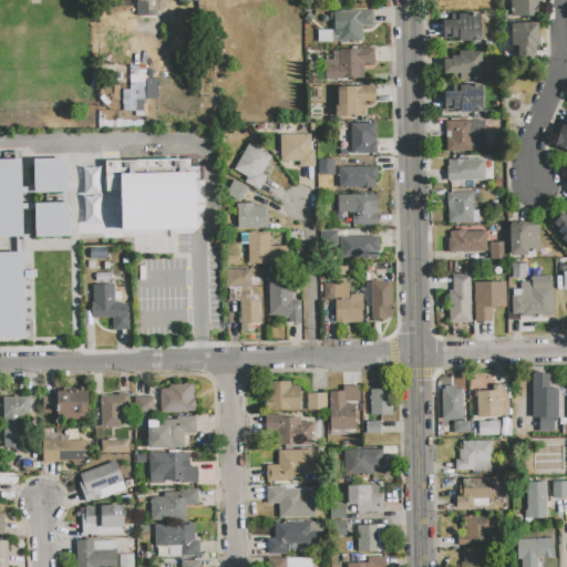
[(135,0),(135,16),(152,16),(152,0),(135,0)]
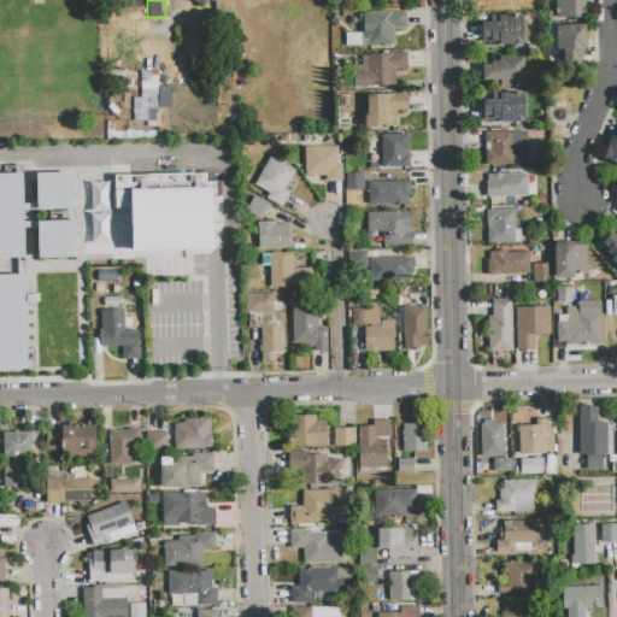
[(554,0),(585,0),(586,18),(556,18),(554,0)]
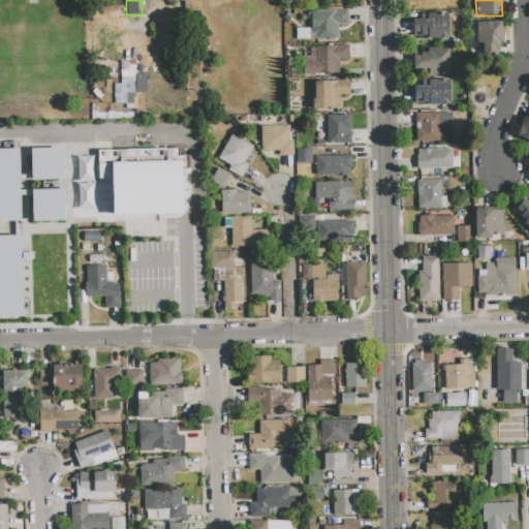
[(348,10),(349,25),(338,25),(338,38),(315,39),(315,34),(312,34),(311,11),(348,10)]
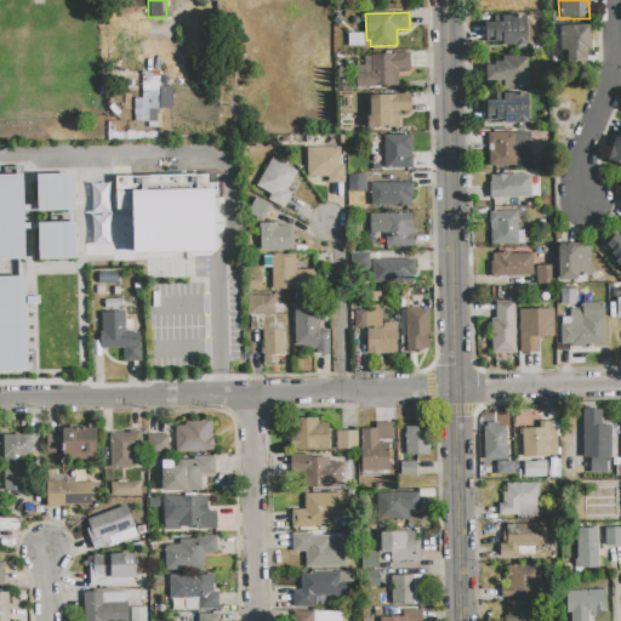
[(527,15),(527,46),(502,46),(502,43),(485,44),(485,22),(502,22),(501,16),(527,15)]
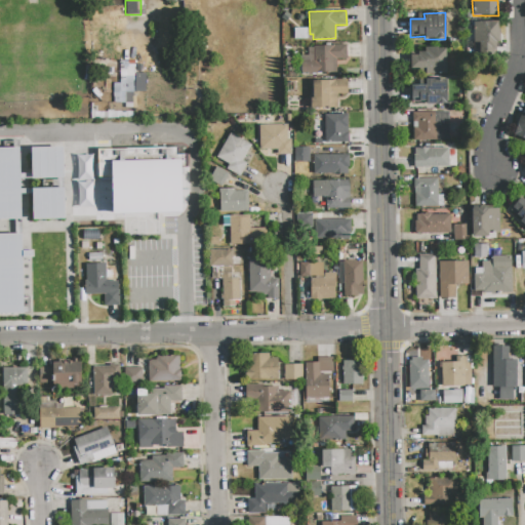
[(479,22),(495,22),(496,56),(480,56),(479,22)]
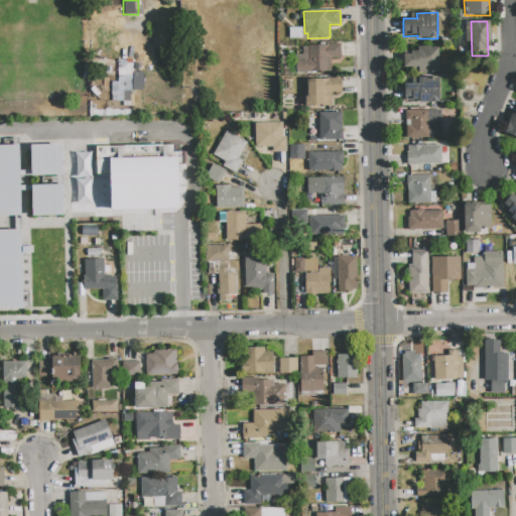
[(331,72),(295,73),(295,54),(302,54),(302,47),(308,46),(308,45),(341,44),(341,58),(330,58),(331,72)]
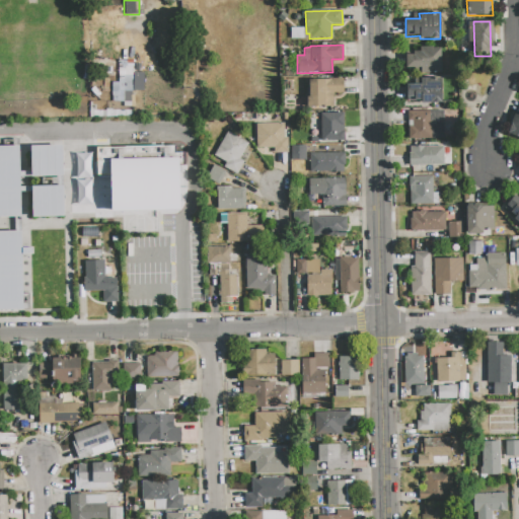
[(440,48),(441,73),(414,74),(414,68),(405,68),(405,55),(414,55),(414,52),(420,51),(420,49),(440,48)]
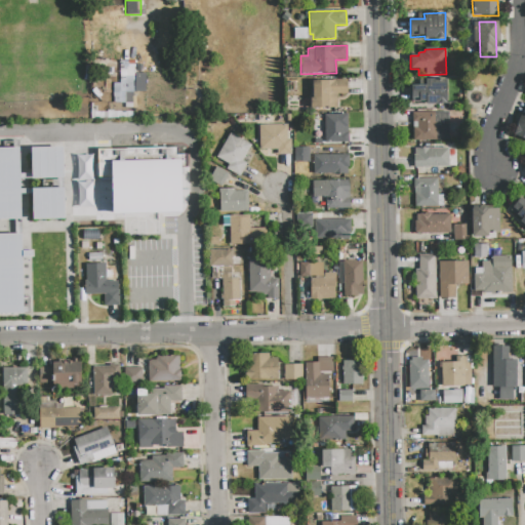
[(133,62),(119,61),(118,103),(132,103),(133,62)]
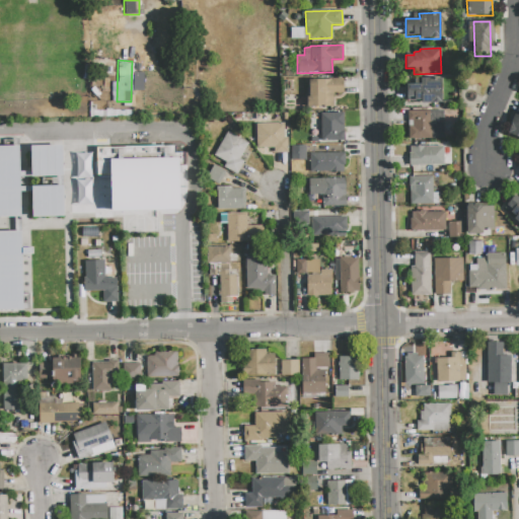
[(440,78),(441,103),(422,103),(422,101),(408,101),(406,84),(421,84),(421,78),(440,78)]
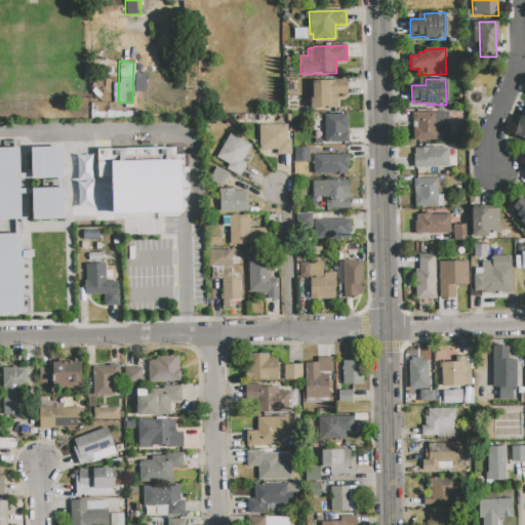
[(312,81),(347,80),(347,94),(336,94),(337,108),(311,109),(311,97),(313,97),(312,81)]
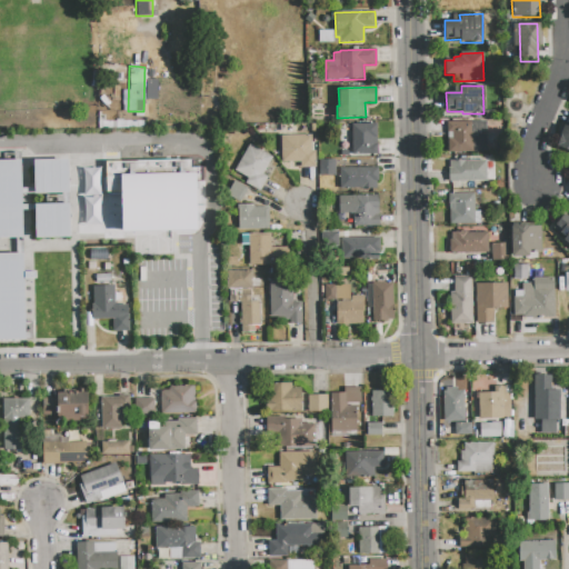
[(568,150),(556,146),(566,118),(568,118),(568,150)]
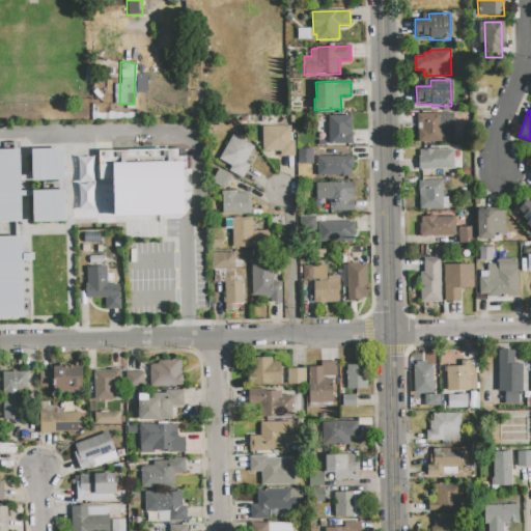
[(417,114),(453,113),(453,122),(447,123),(447,140),(441,141),(441,142),(418,143),(417,114)]
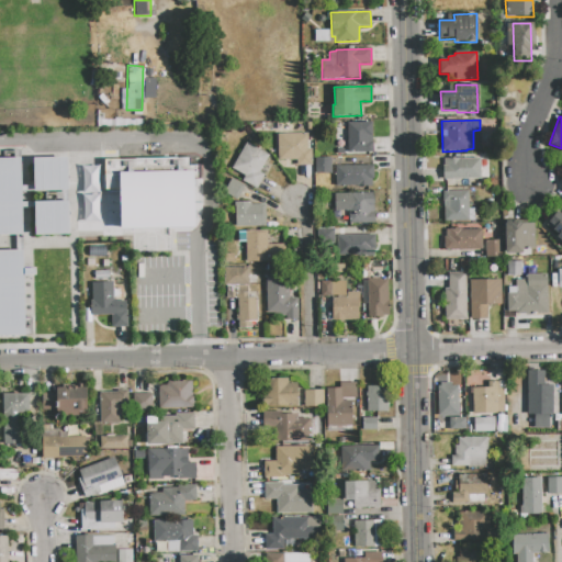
[(347,122),(371,121),(372,153),(347,154),(347,122)]
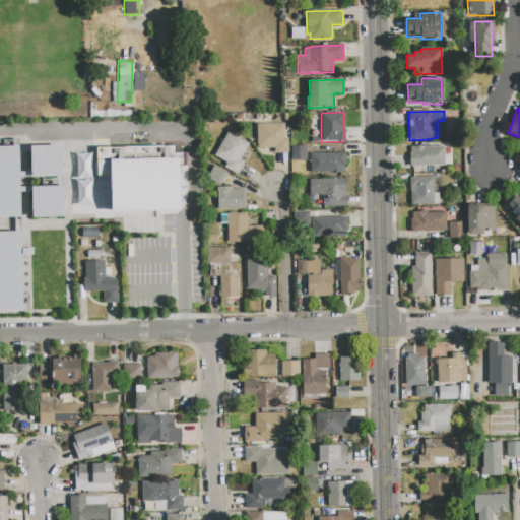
[(257,124),(283,123),(283,138),(287,138),(287,153),(274,153),(274,148),(258,149),(257,124)]
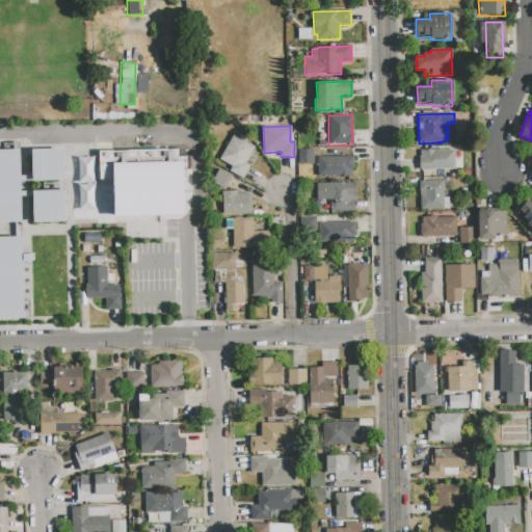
[(232,166),(219,159),(233,135),(255,148),(245,163),(250,166),(243,179),(229,170),(232,166)]
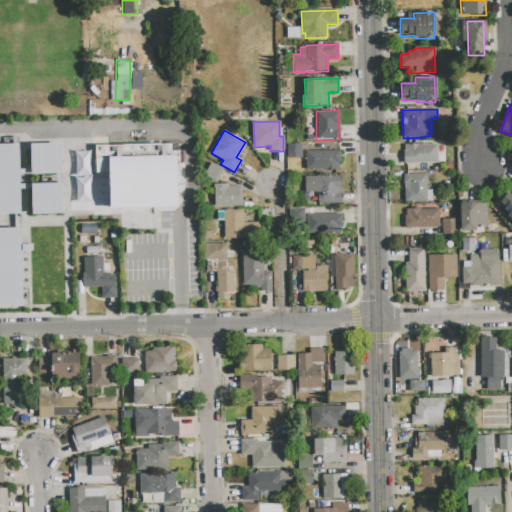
[(301,159),(288,159),(287,143),(301,142),(301,159)]
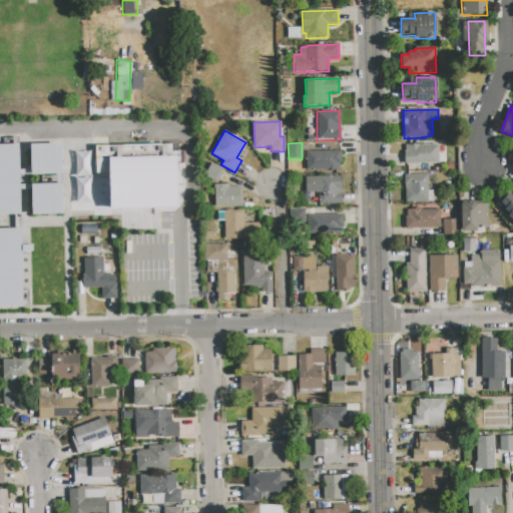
[(0,144),(19,144),(21,214),(0,214),(0,144)]
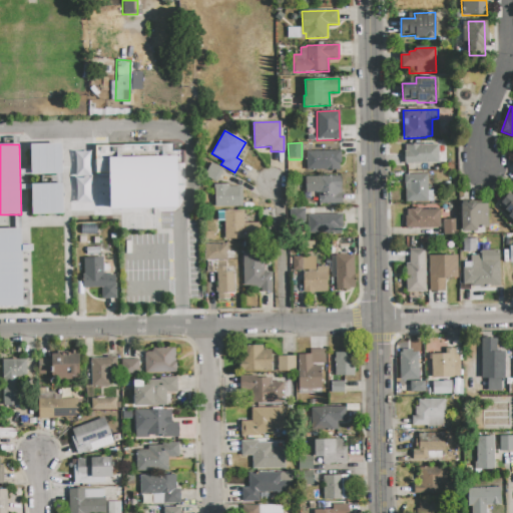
[(30,144),(61,144),(62,173),(31,174),(30,144)]
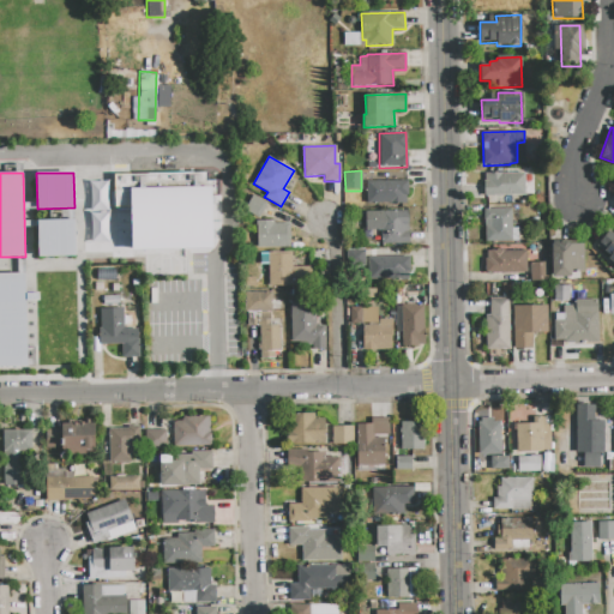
[(113,174),(113,208),(130,208),(130,250),(211,248),(210,192),(215,192),(215,180),(205,180),(205,173),(113,174)]
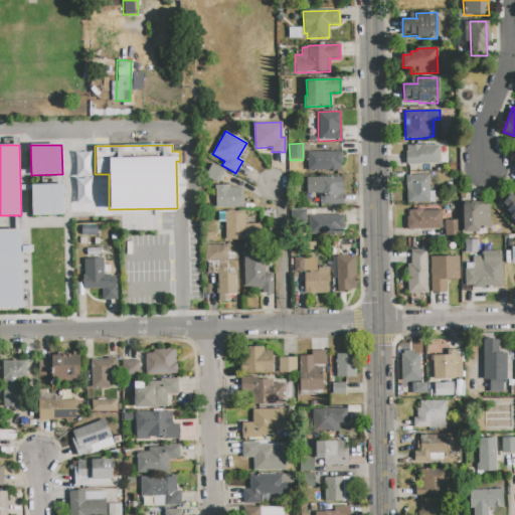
[(440,145),(440,164),(428,164),(428,171),(410,171),(410,164),(406,165),(405,152),(407,152),(407,146),(440,145)]
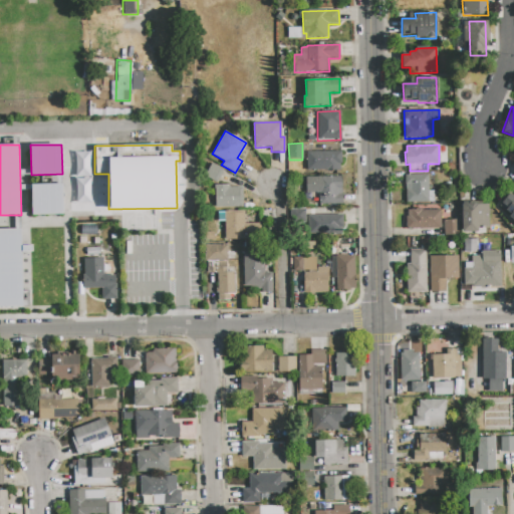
[(306,152),(339,151),(340,169),(307,170),(306,152)]
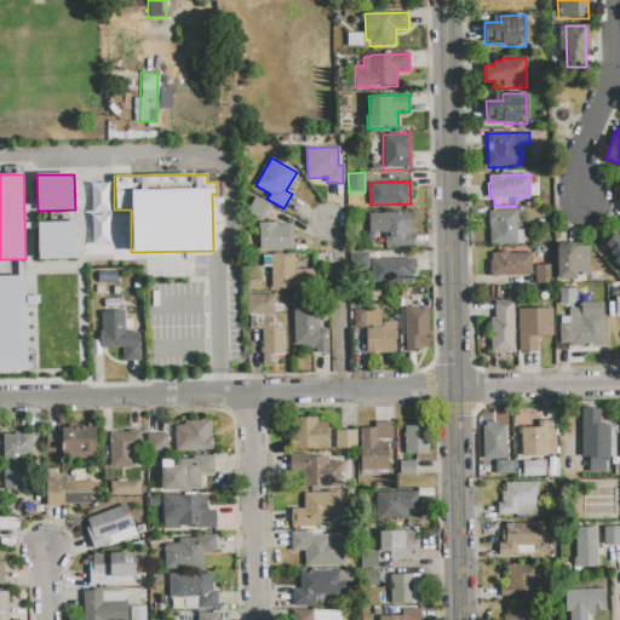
[(108,183),(91,183),(90,244),(108,244),(108,183)]
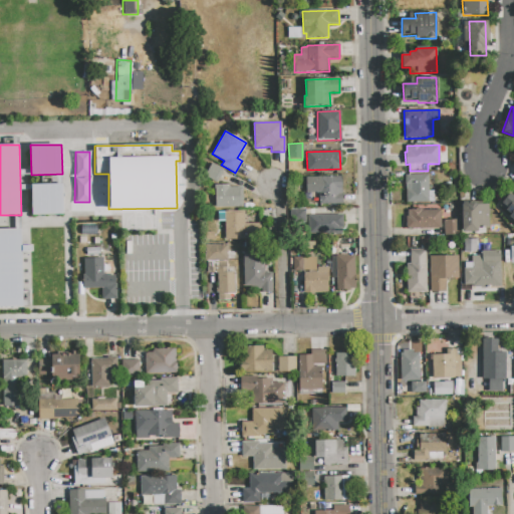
[(212,163),(224,170),(217,183),(204,176),(212,163)]
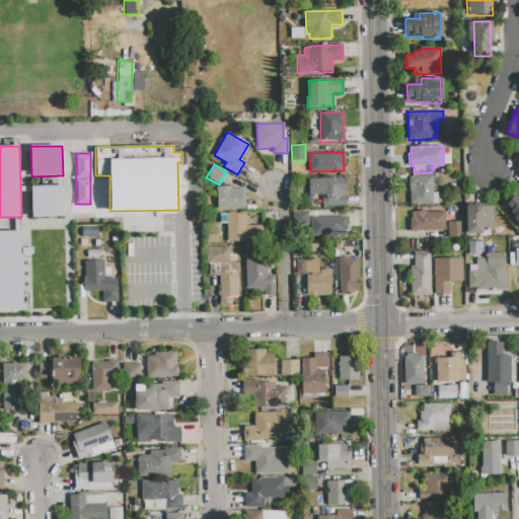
[(411,205),(410,177),(432,176),(432,198),(438,198),(438,206),(420,207),(420,205),(411,205)]
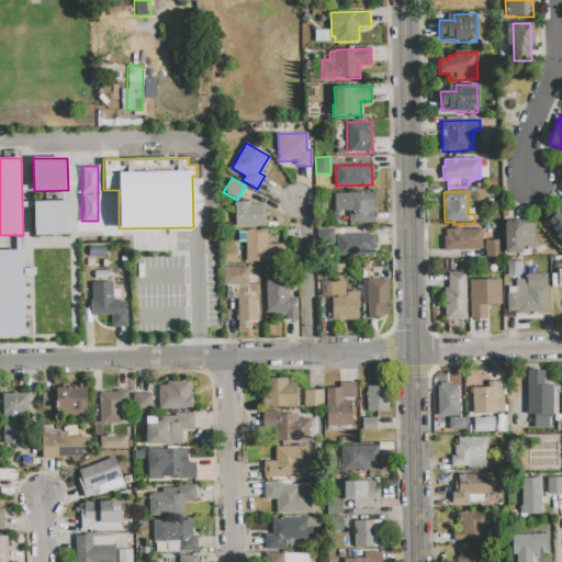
[(334,193),(373,192),(373,223),(350,223),(350,212),(335,213),(334,193)]
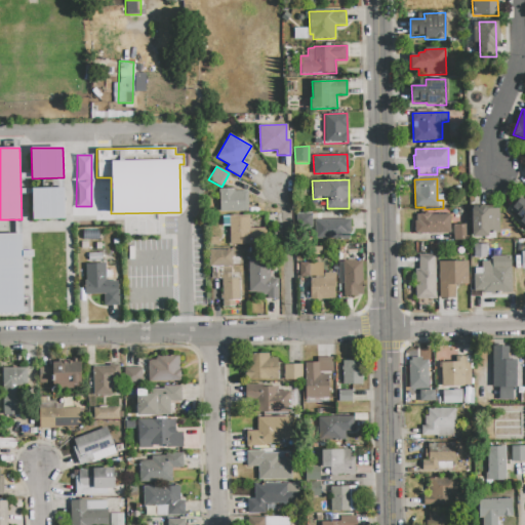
[(32,189),(64,188),(65,218),(33,219),(32,189)]
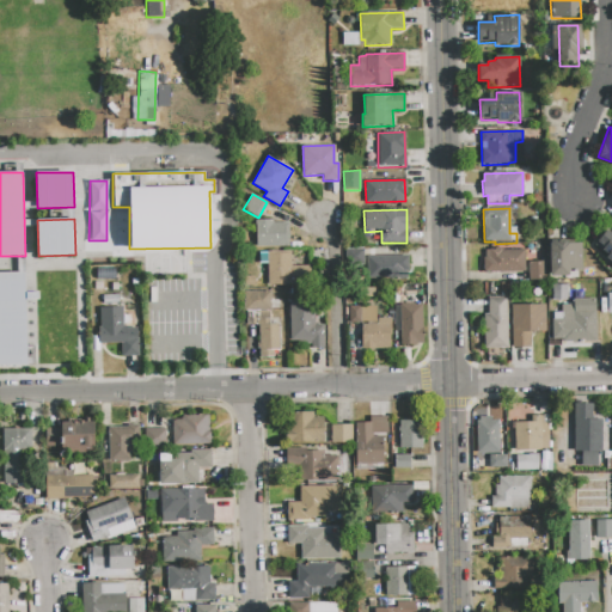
[(257,248),(256,220),(273,220),(274,224),(289,224),(289,246),(257,248)]
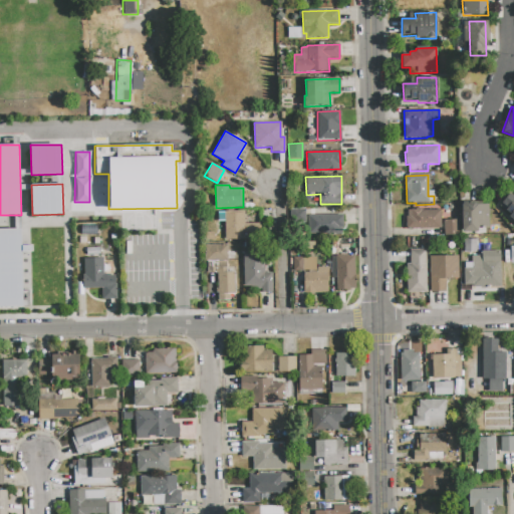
[(513,219),(499,207),(511,193),(513,195),(513,219)]
